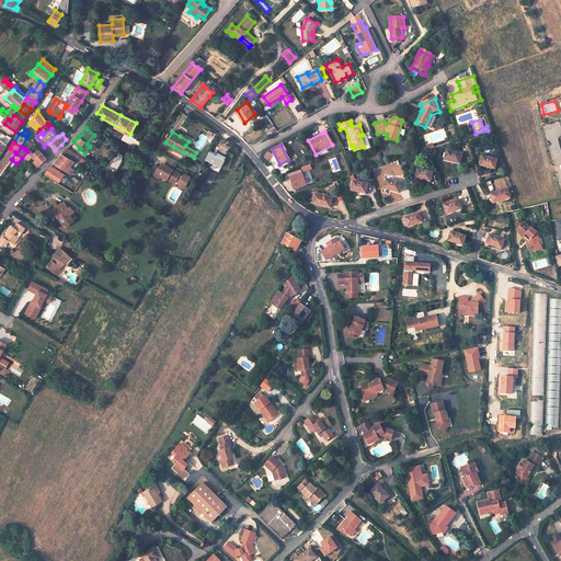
[(15,152),(10,148),(7,155),(0,163),(0,174),(0,175),(12,160),(11,159),(15,152)]
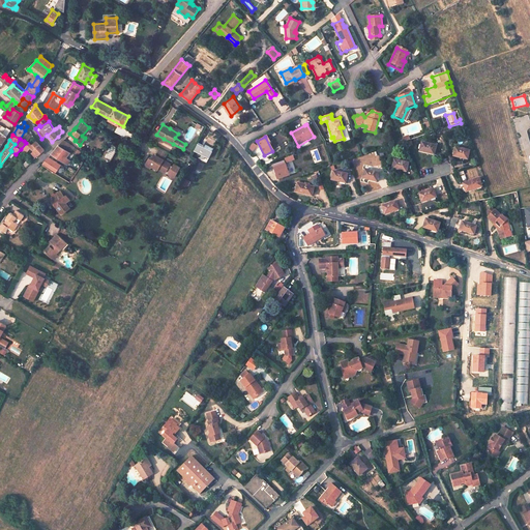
[(75,147),(63,140),(58,146),(70,152),(75,147)]
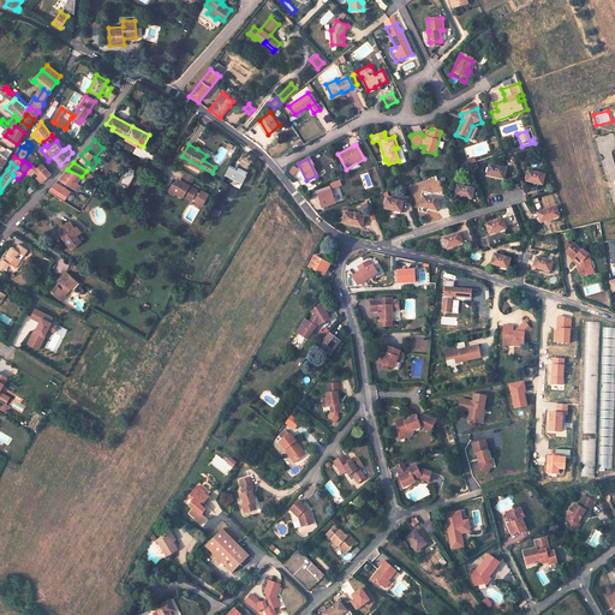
[(52,174),(42,163),(36,168),(35,171),(40,175),(41,178),(45,180),(52,174)]
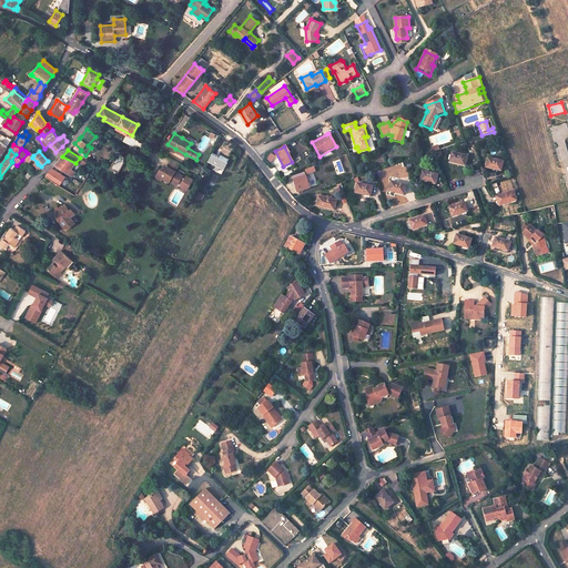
[(33,155),(30,152),(23,160),(27,164),(32,158),(33,155)]
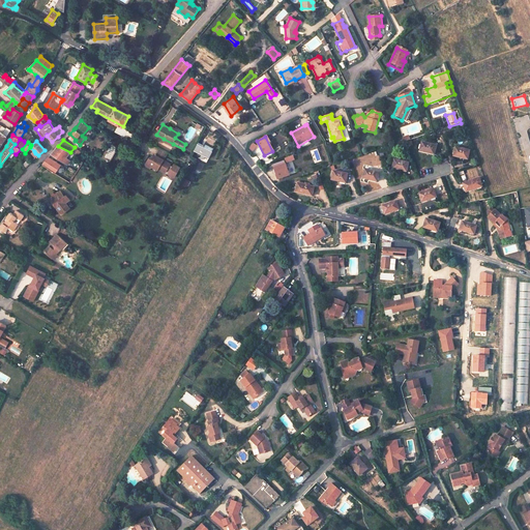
[(436,146),(421,142),(419,151),(434,154),(436,146)]
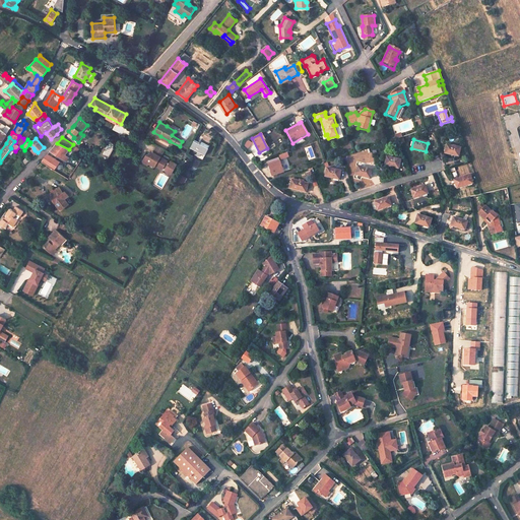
[(248,140),(242,147),(246,150),(250,146),(252,144),(248,140)]
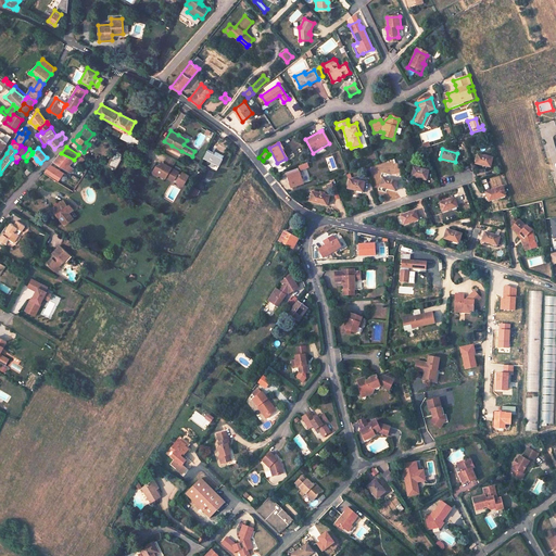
[(211,153),(207,151),(204,158),(212,162),(210,166),(213,167),(215,164),(219,166),(223,159),(211,153)]
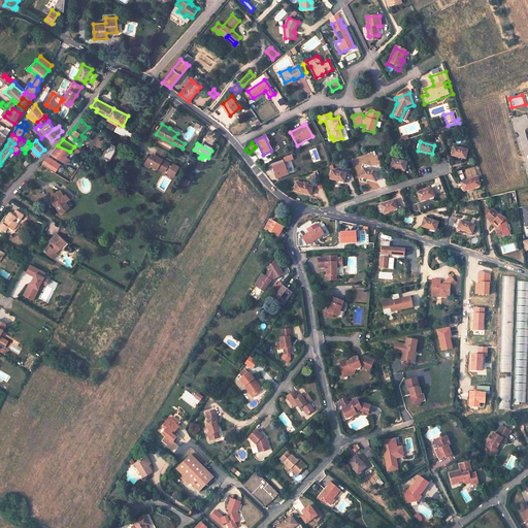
[(70,152),(58,145),(51,154),(67,164),(69,160),(66,158),(70,152)]
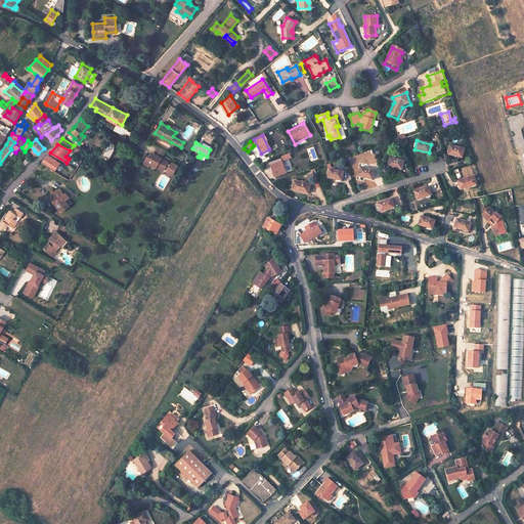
[(80,150),(74,145),(70,150),(77,156),(80,150)]
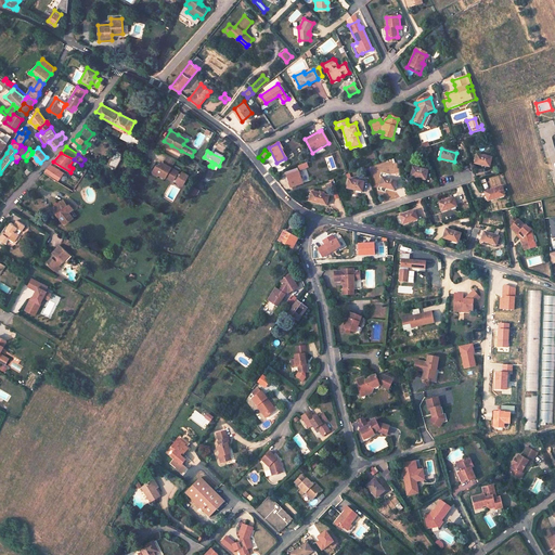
[(491,157),(477,154),(475,164),(489,167),(491,157)]
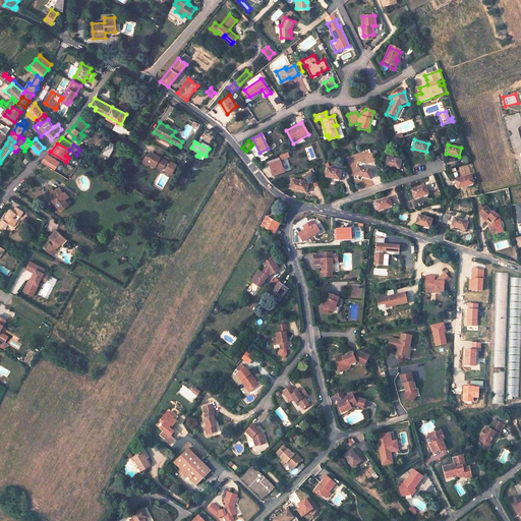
[(165,151),(158,147),(154,154),(153,156),(150,155),(147,156),(142,163),(148,166),(151,164),(153,163),(156,165),(155,166),(162,170),(164,168),(167,162),(167,161),(161,158),(165,151)]
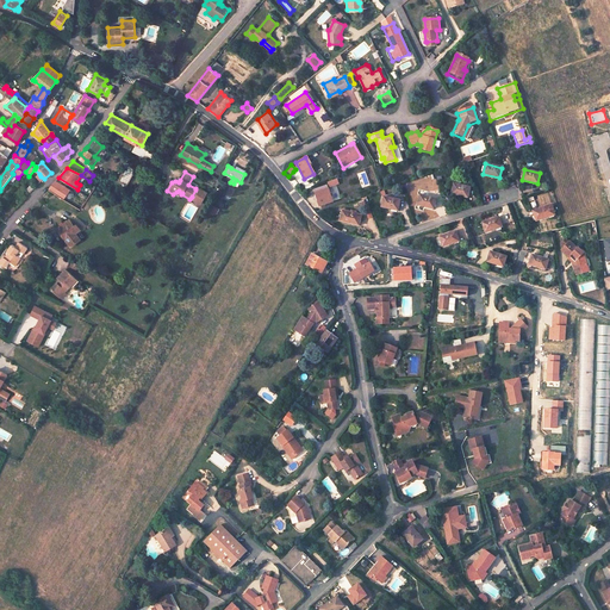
[(63,186),(56,181),(55,182),(55,181),(49,188),(50,188),(57,194),(63,186)]
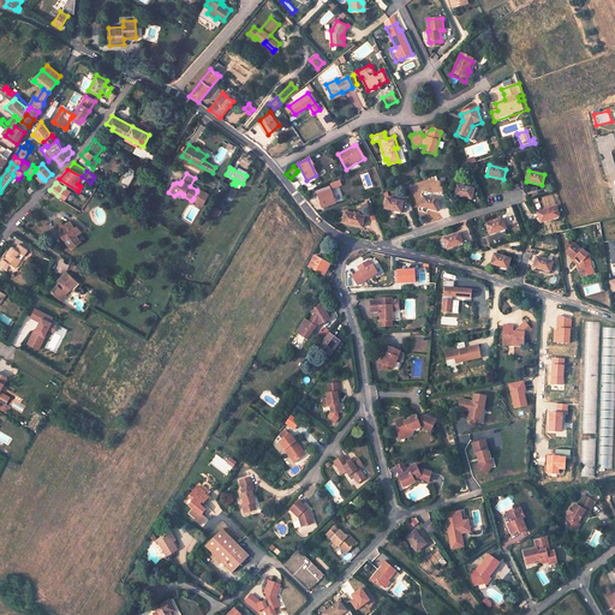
[(473,190),(458,185),(455,195),(471,198),(473,190)]
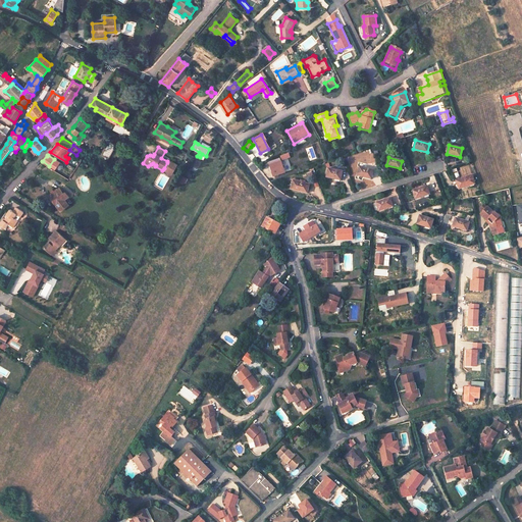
[(60,163),(54,159),(49,166),(55,170),(60,163)]
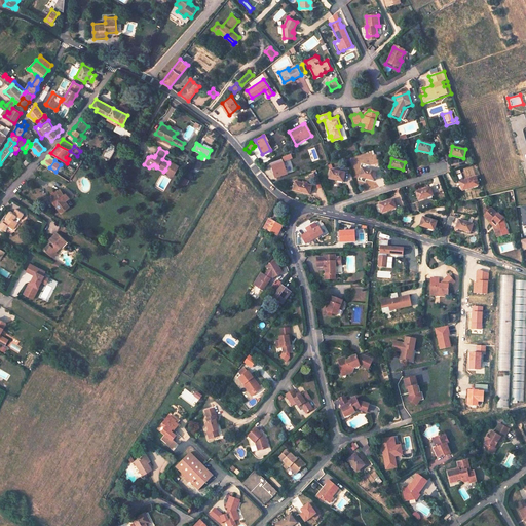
[(272,166),(276,178),(287,175),(282,160),(271,163),(272,166)]
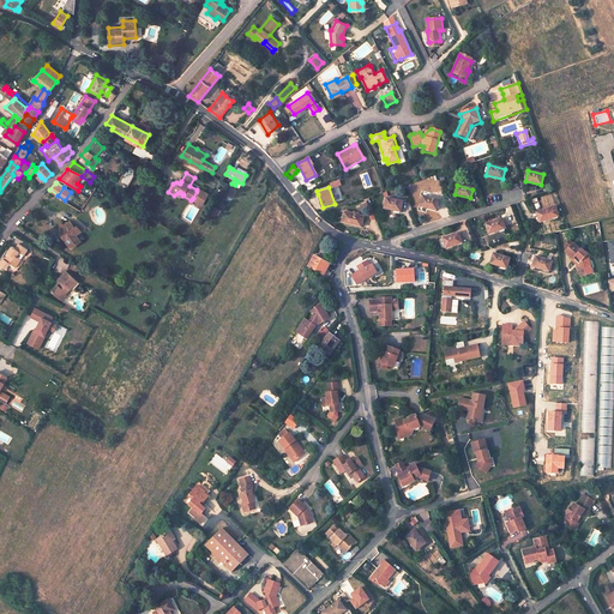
[(197,191),(193,198),(197,200),(196,202),(202,205),(208,194),(202,191),(200,193),(197,191)]
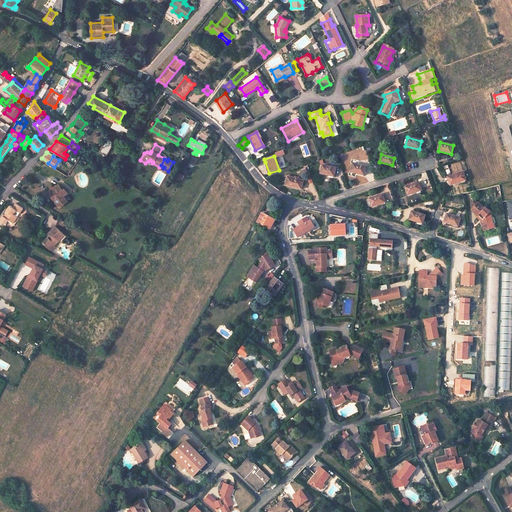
[(366,167),(352,164),(350,172),(364,175),(366,167)]
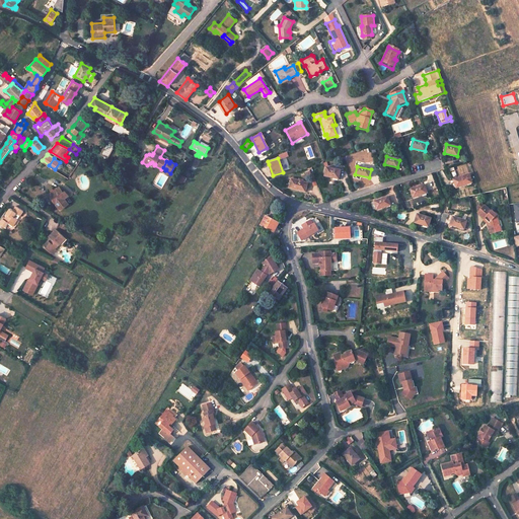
[(340,170),(326,168),(324,176),(339,178),(340,170)]
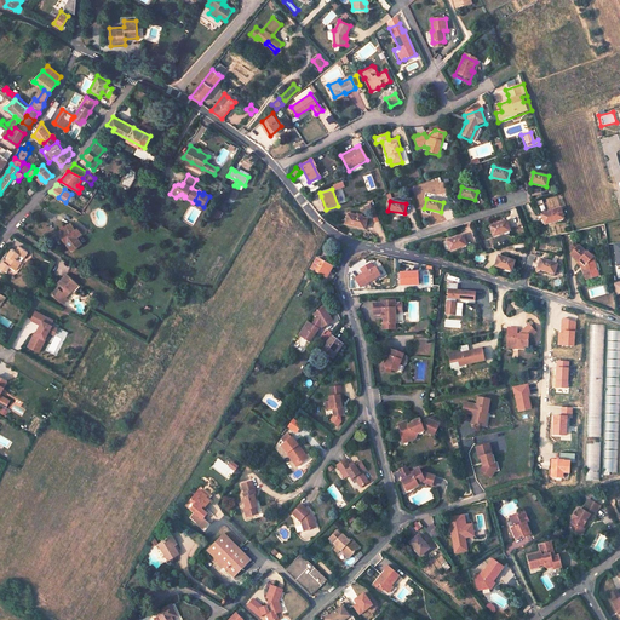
[(561,208),(543,214),(545,224),(563,218),(561,208)]
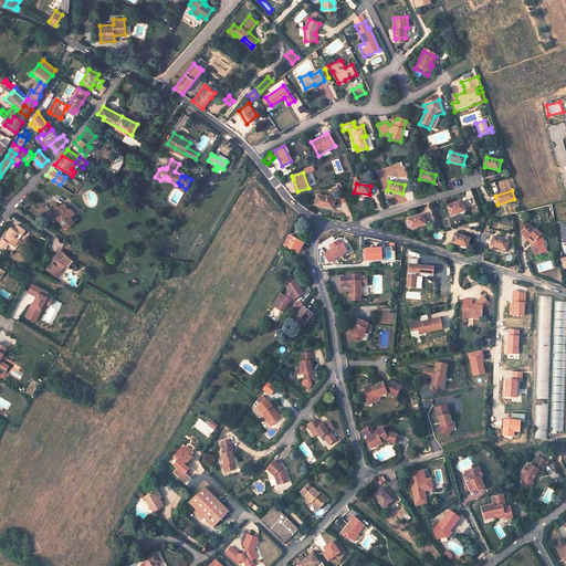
[(335,199),(317,196),(315,205),(333,209),(335,199)]
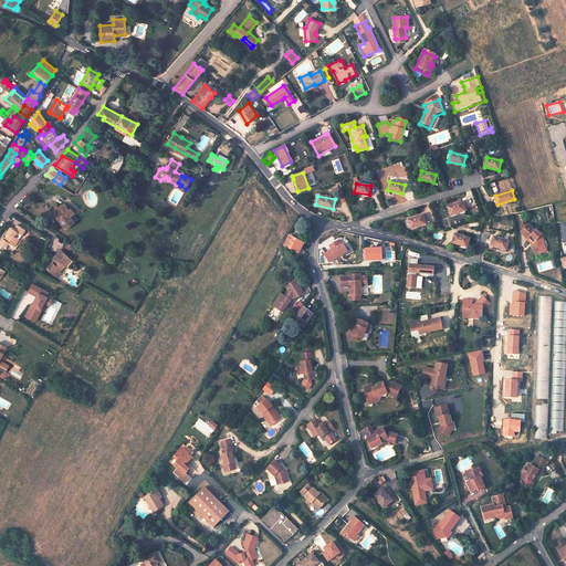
[(462,201),(448,206),(451,215),(465,210),(462,201)]
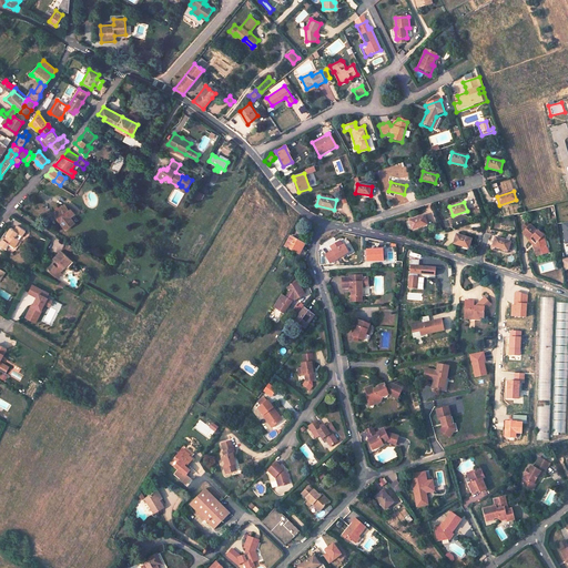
[(67,208),(66,204),(53,213),(66,230),(74,223),(70,217),(75,214),(71,209),(70,210),(69,210),(67,208)]
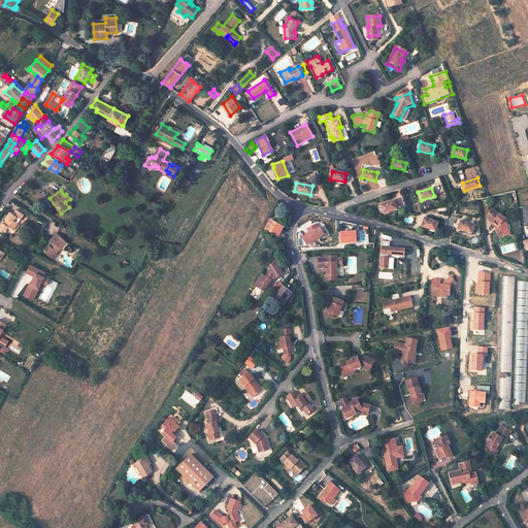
[(394,200),(381,204),(384,212),(397,208),(394,200)]
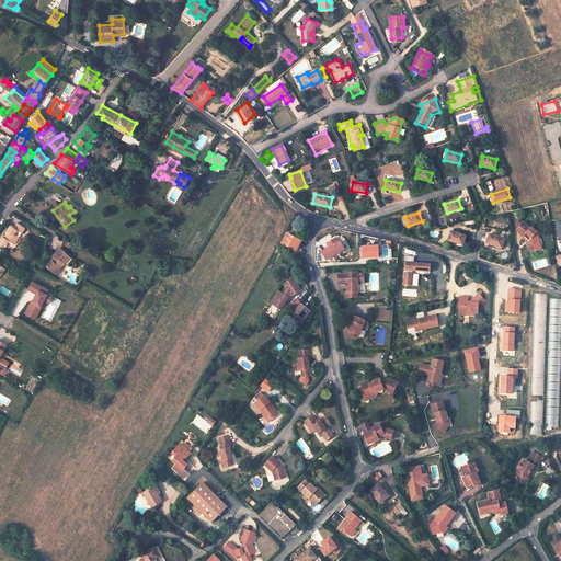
[(516,230),(523,237),(522,238),(525,241),(527,239),(529,241),(527,242),(529,248),(531,247),(533,250),(538,249),(540,244),(538,238),(535,235),(536,232),(531,228),(530,229),(524,222),(523,222),(519,219),(513,227),(516,229),(516,230)]
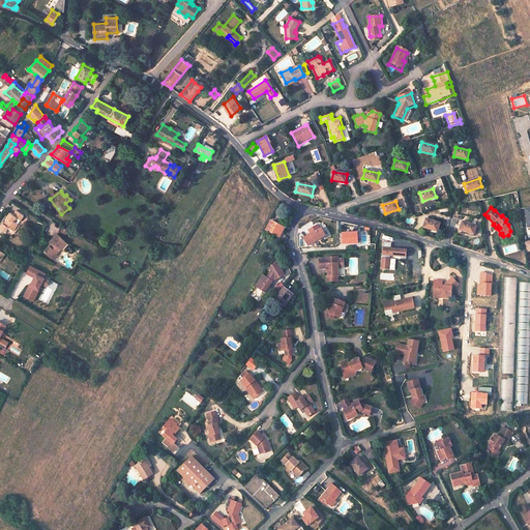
[(24,215),(17,210),(13,214),(10,212),(6,218),(8,219),(4,225),(3,224),(0,227),(0,229),(4,232),(8,227),(13,231),(19,224),(13,221),(15,221),(17,217),(21,219),(24,215)]
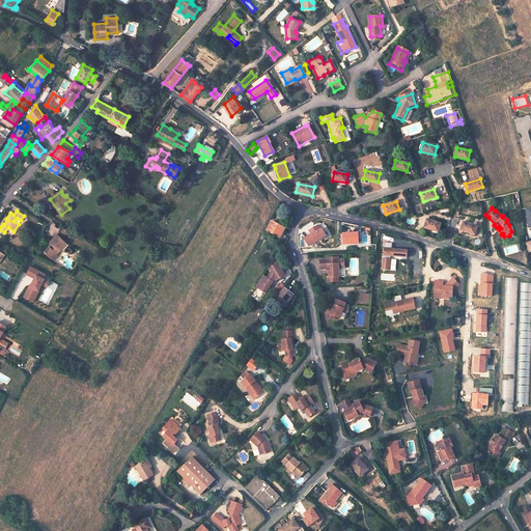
[(441,223),(427,219),(424,227),(438,231),(441,223)]
